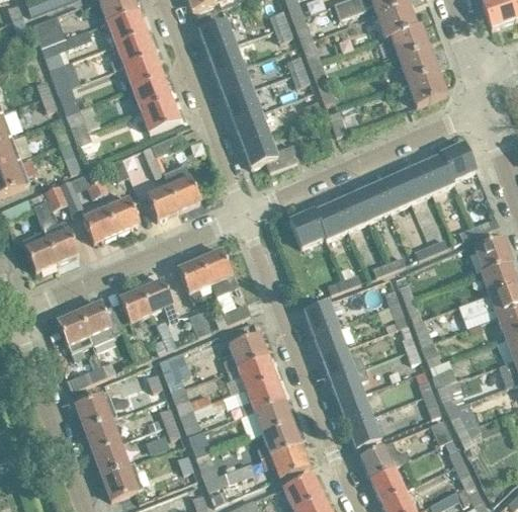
[(106,21),(137,10),(133,0),(98,0),(106,21)]
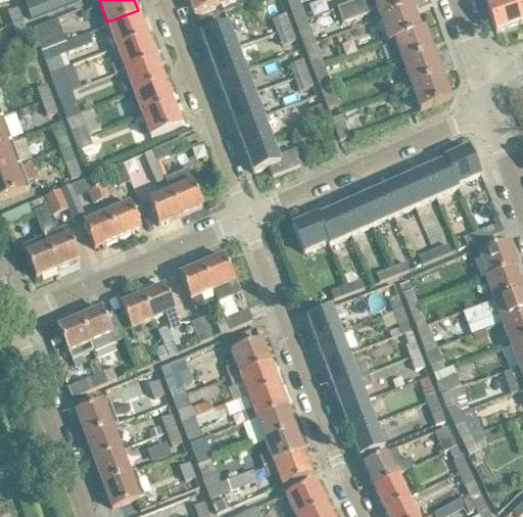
[(189,0),(193,10),(217,1),(220,0),(189,0)]
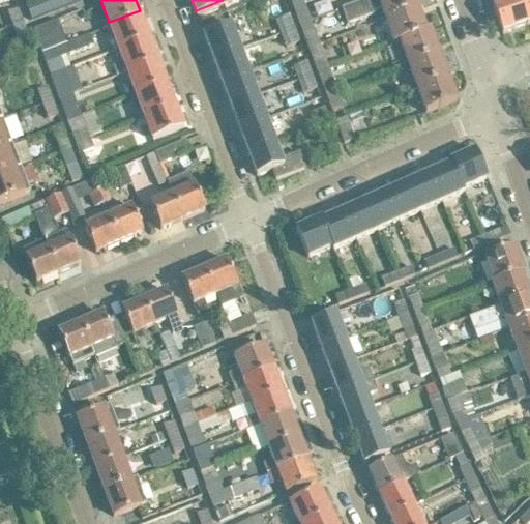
[(295,11),(306,7),(303,0),(291,0),(295,11)]
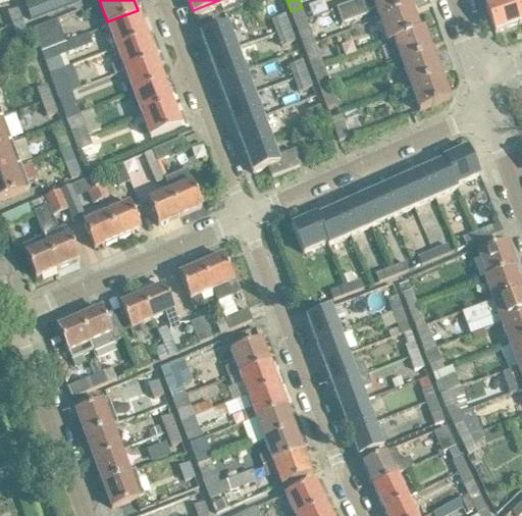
[(345,0),(336,3),(343,19),(369,9),(368,7),(376,4),(380,14),(411,3),(410,0),(345,0)]
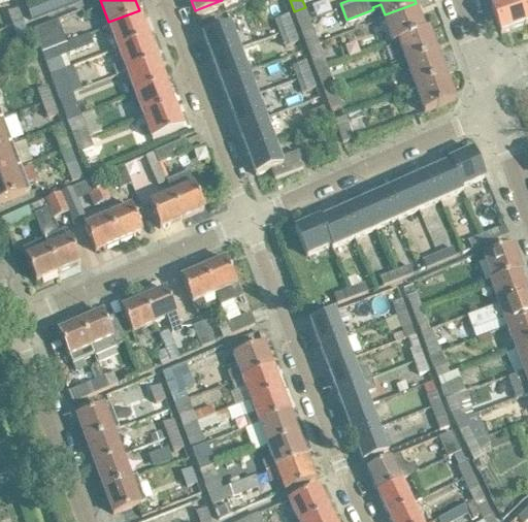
[(500,29),(500,28),(525,20),(518,0),(497,0),(491,2),(500,29)]
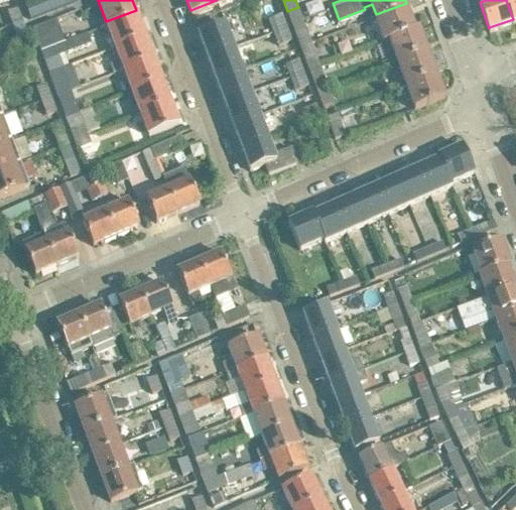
[(506,0),(513,19),(515,17),(515,0),(506,0)]
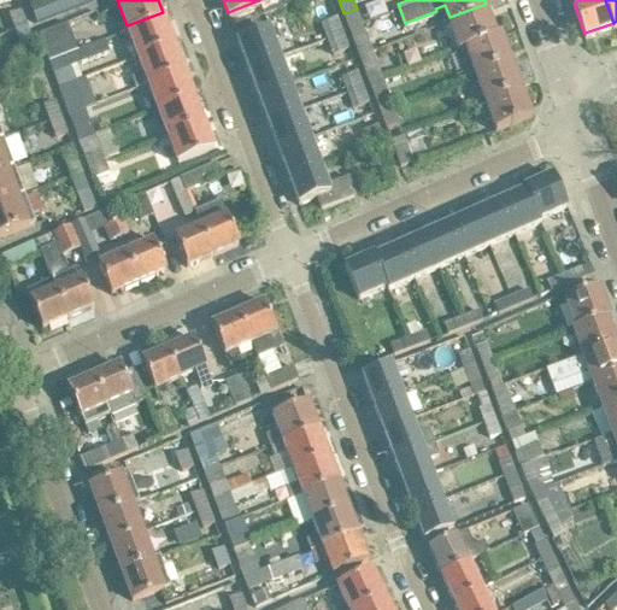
[(486,13),(483,5),(486,4),(450,17),(459,45),(495,31),(488,12),(486,13)]
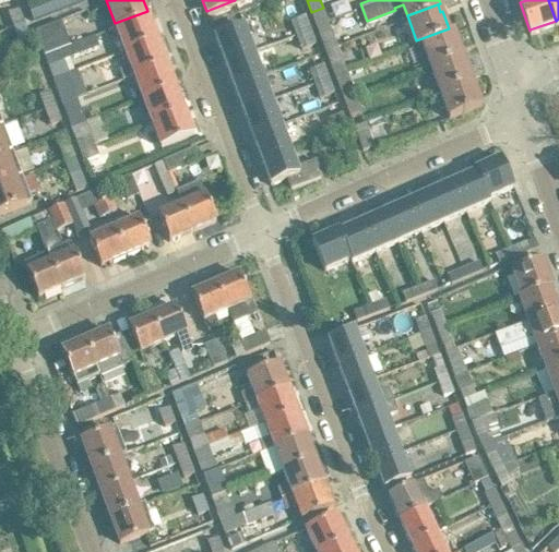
[(13,23),(24,19),(18,4),(8,8),(13,23)]
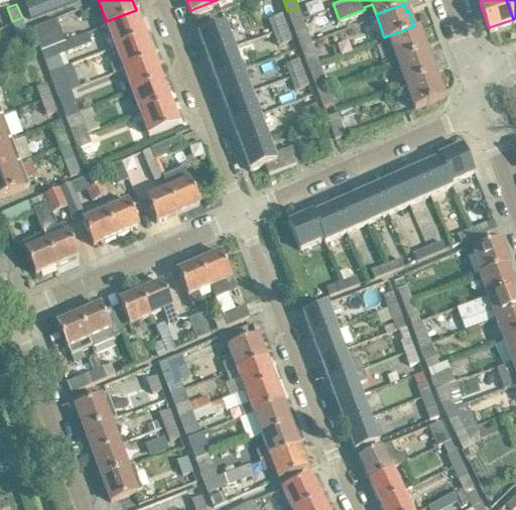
[(115,43),(145,32),(136,10),(106,21),(115,43)]
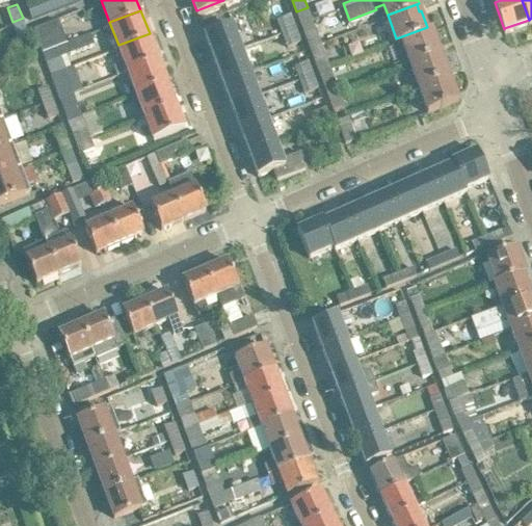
[(282,28),(294,24),(290,10),(276,16),(282,28)]
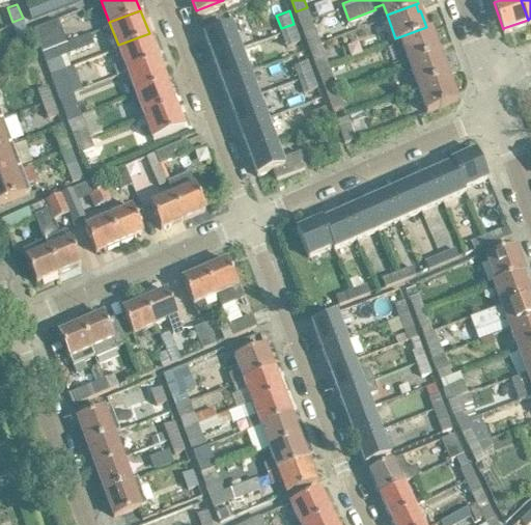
[(42,48),(65,38),(57,15),(32,24),(42,48)]
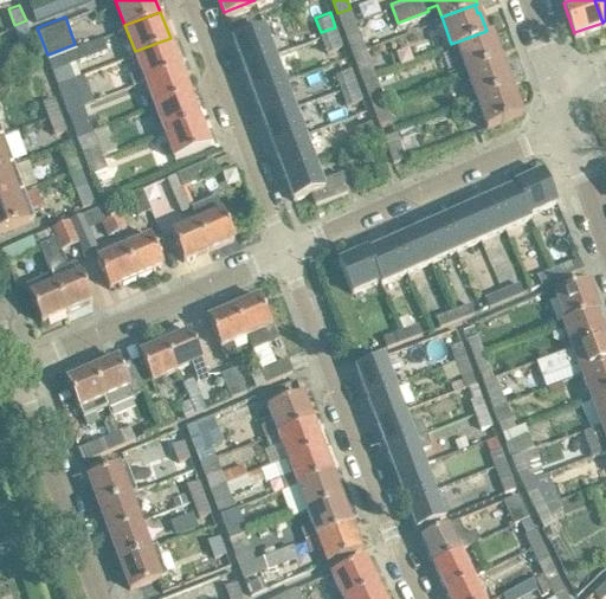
[(20,40),(32,37),(26,20),(14,25),(20,40)]
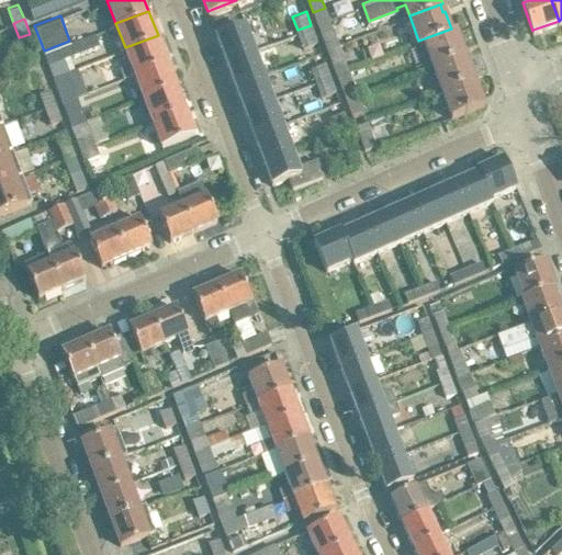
[(225,57),(254,46),(244,22),(215,33),(225,57)]
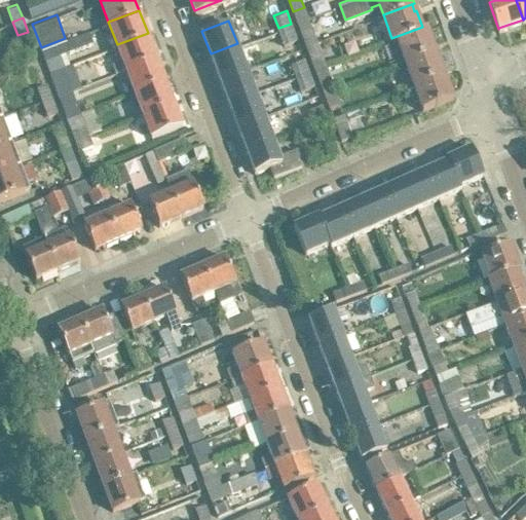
[(284,42),(296,37),(291,24),(278,28),(284,42)]
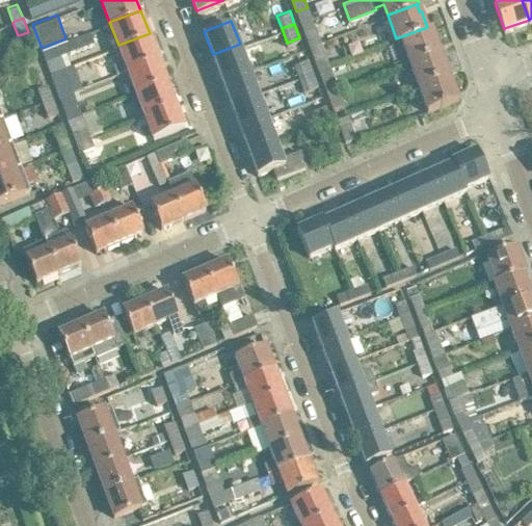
[(309,44),(320,40),(314,25),(303,29),(309,44)]
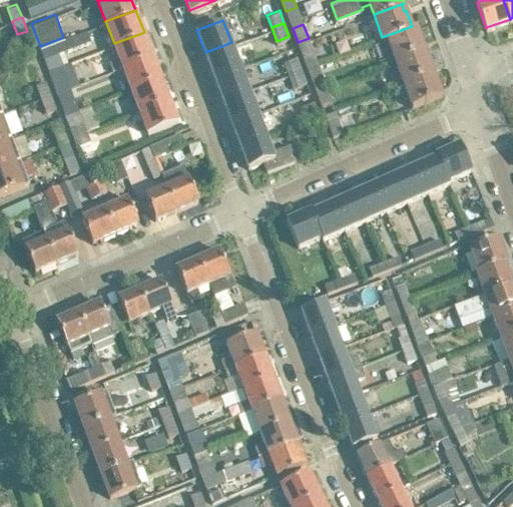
[(416,24),(412,26),(382,37),(382,38),(386,36),(395,58),(424,47),(416,24)]
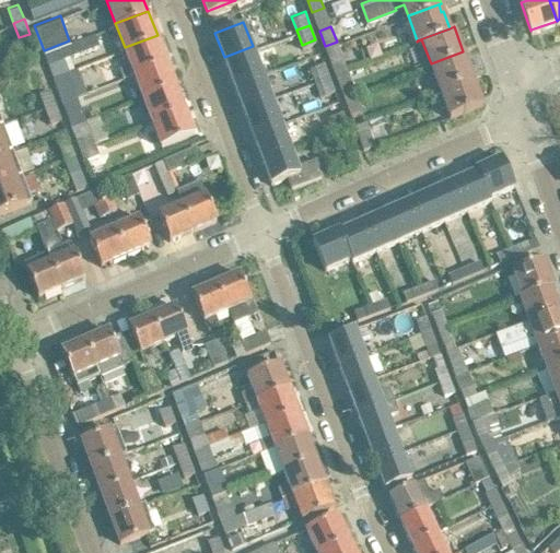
[(53,74),(67,69),(73,66),(69,53),(98,42),(94,31),(69,40),(44,50),(53,74)]
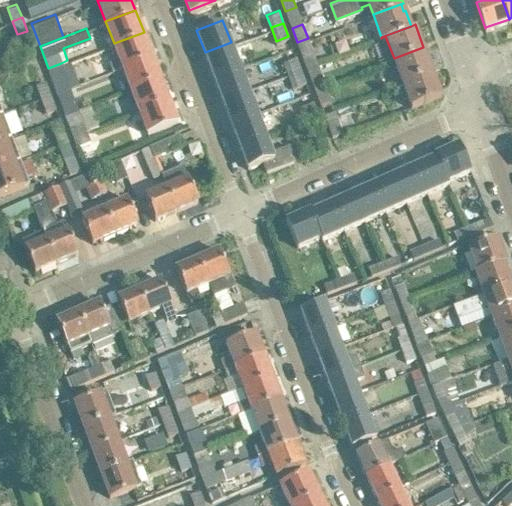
[(122,65),(152,54),(144,32),(114,43),(119,56),(107,61),(110,69),(122,65)]
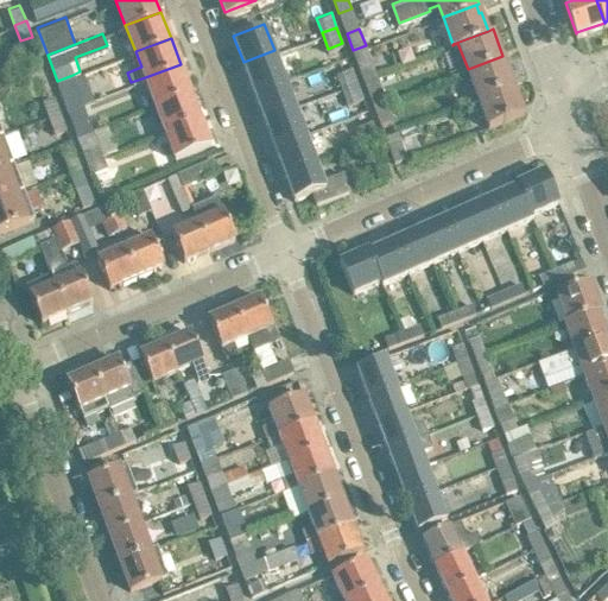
[(360,68),(372,64),(366,45),(353,50),(360,68)]
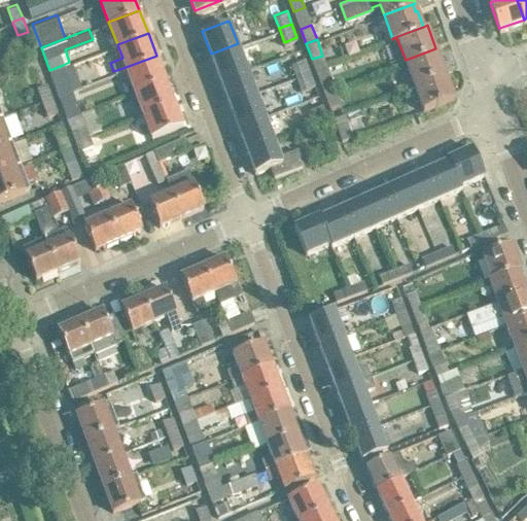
[(219,77),(246,67),(238,43),(211,54),(219,77)]
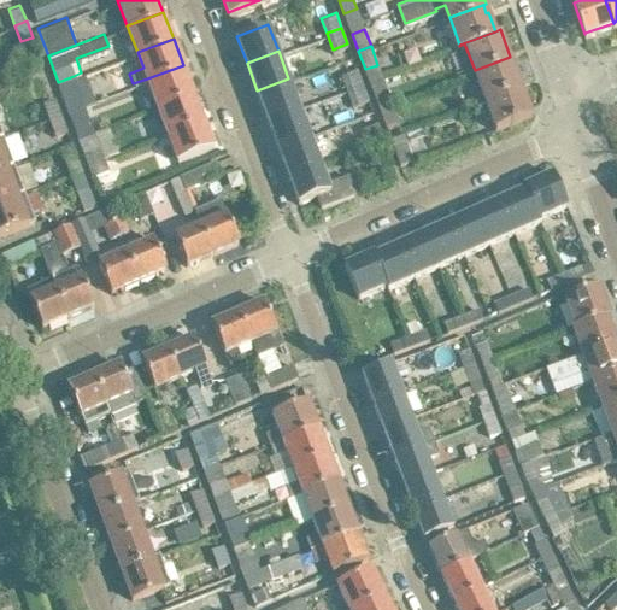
[(485,98),(521,84),(510,57),(475,70),(485,98)]
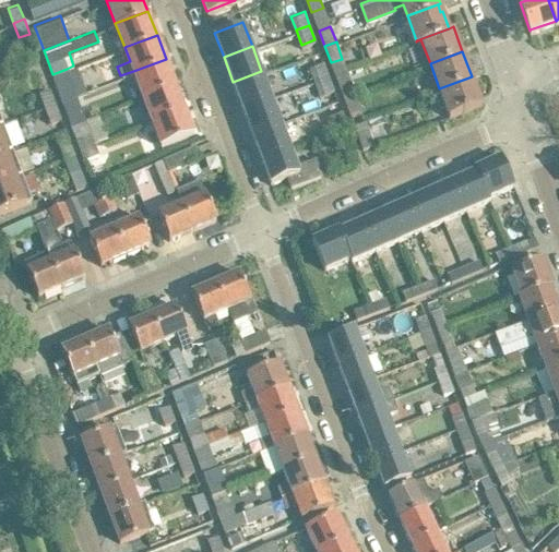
[(142,95),(175,82),(166,59),(133,71),(142,95)]
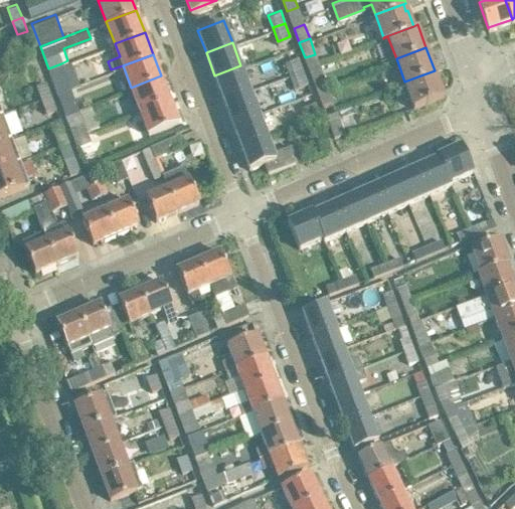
[(290,73),(302,68),(298,55),(285,60),(290,73)]
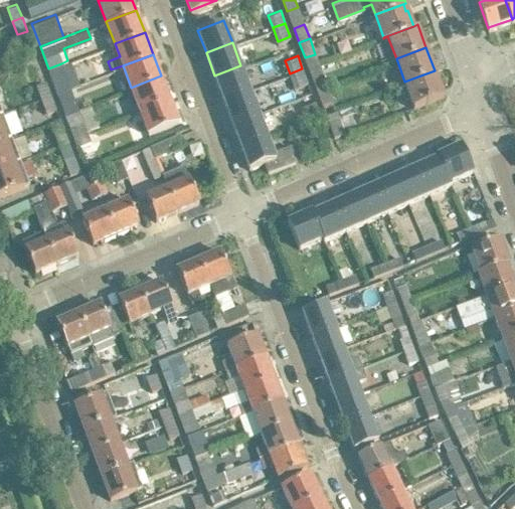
[(56,91),(69,86),(61,63),(48,68),(56,91)]
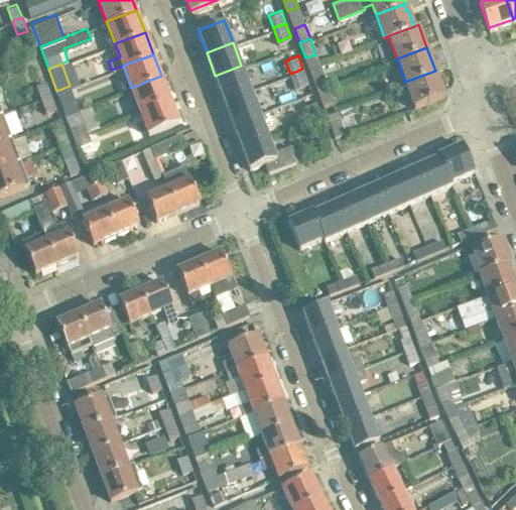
[(224,99),(250,89),(241,66),(215,76),(224,99)]
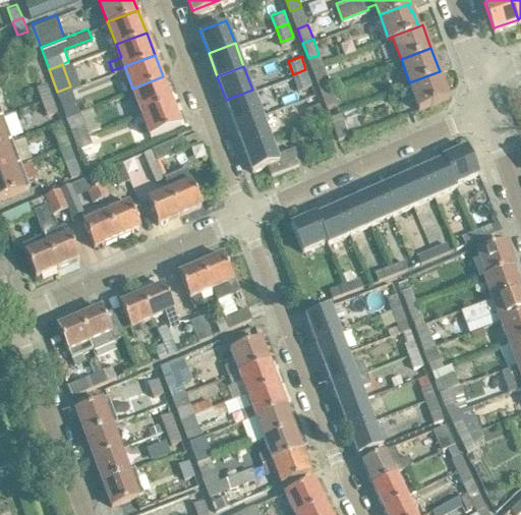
[(298,88),(310,82),(305,69),(293,74),(298,88)]
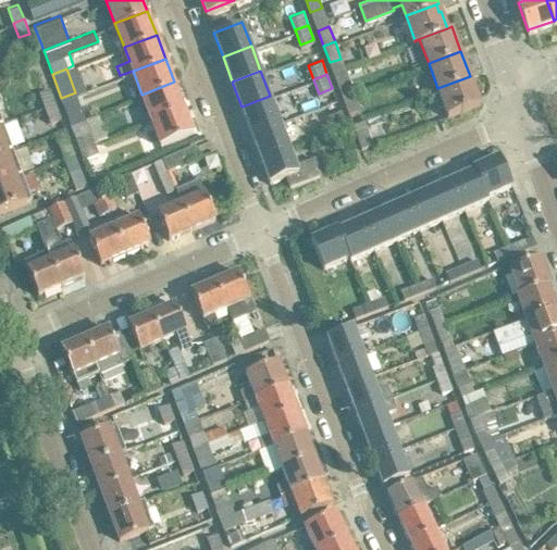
[(342,96),(354,91),(347,76),(336,80),(342,96)]
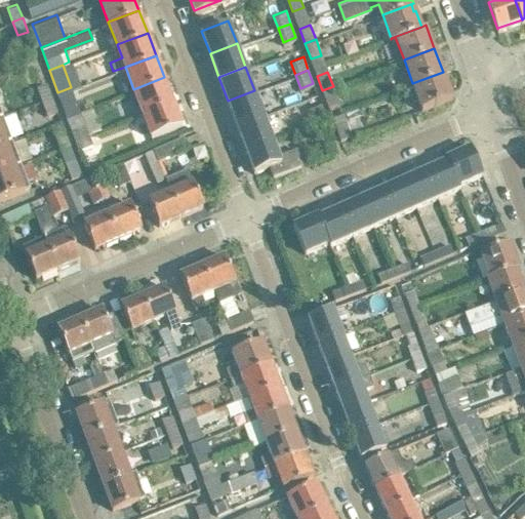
[(421,107),(451,95),(443,72),(412,83),(421,107)]
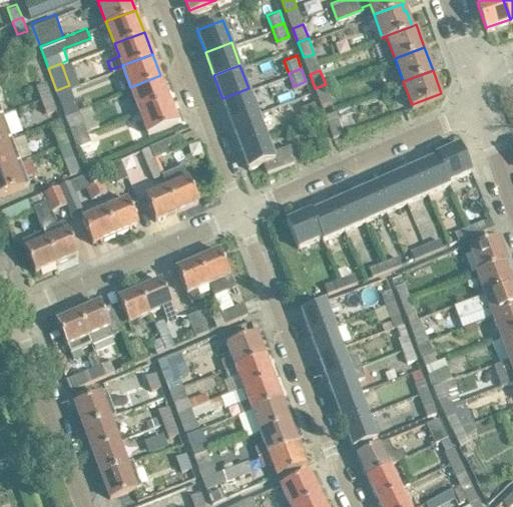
[(138,109),(168,97),(160,75),(130,87),(138,109)]
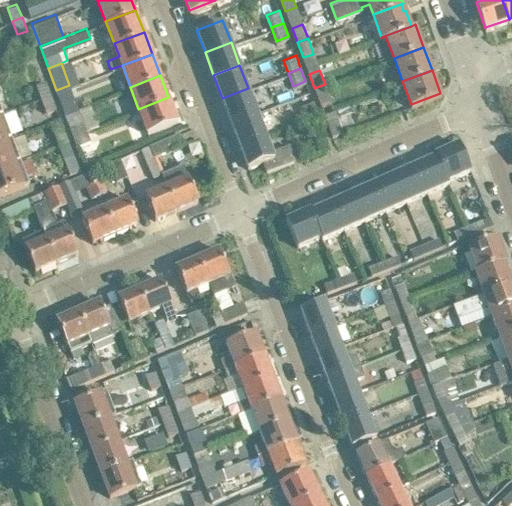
[(35,82),(40,96),(50,93),(45,78),(35,82)]
